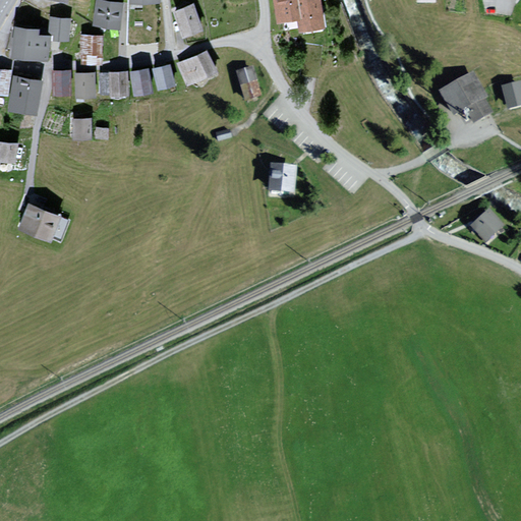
[(124,2),(111,0),(94,0),(92,23),(120,29),(124,2)]
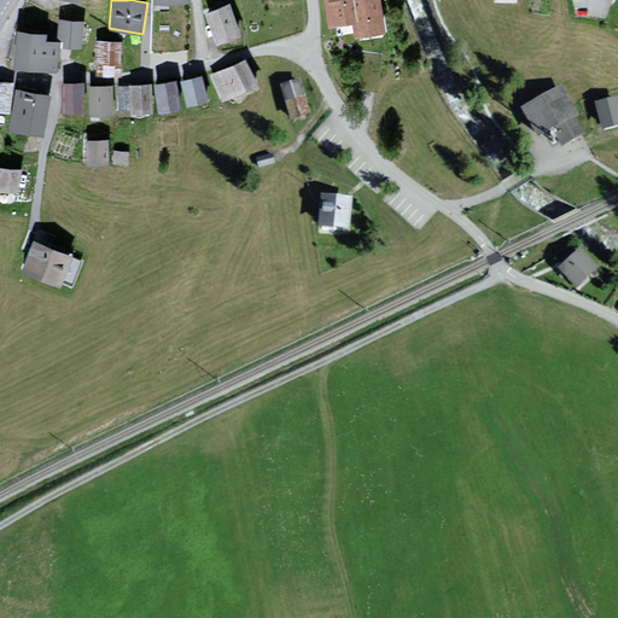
[(321,0),(326,28),(354,24),(355,38),(385,34),(379,0),(321,0)]
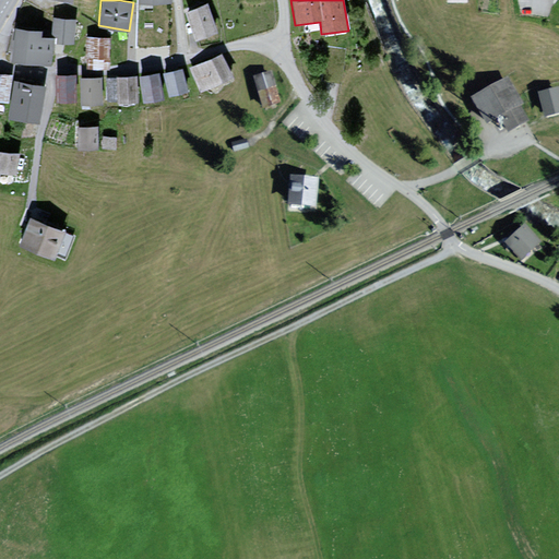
[(207,6),(188,12),(198,39),(217,32),(207,6)]
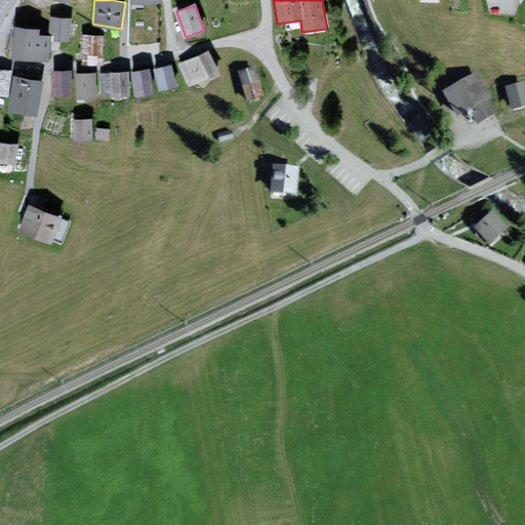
[(74,16),(51,13),(48,36),(71,39),(74,16)]
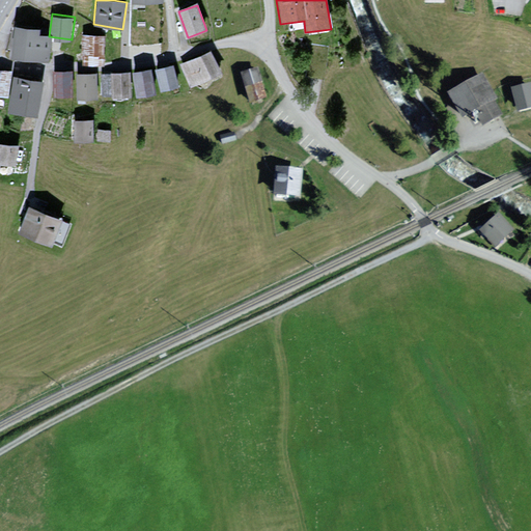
[(39,30),(16,27),(11,57),(49,62),(51,39),(38,37),(39,30)]
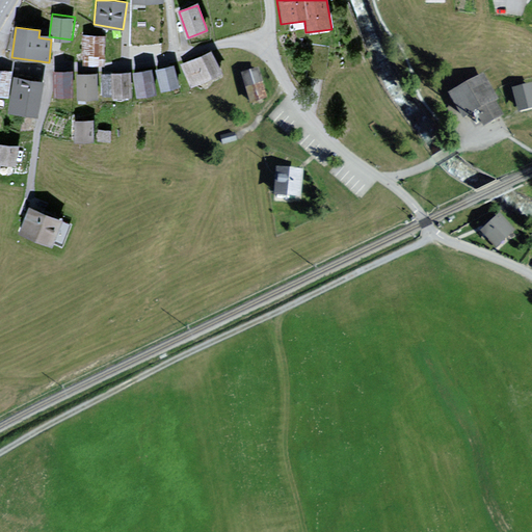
[(102,35),(79,34),(77,63),(100,65),(102,35)]
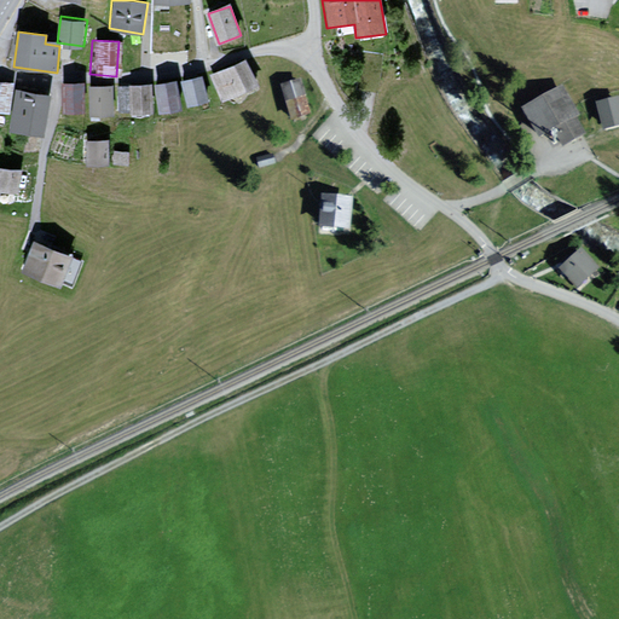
[(248,61),(213,75),(224,103),(260,86),(248,61)]
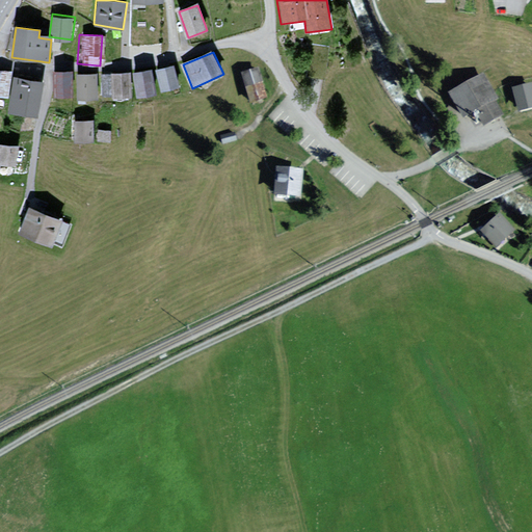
[(175,65),(156,70),(161,91),(180,86),(175,65)]
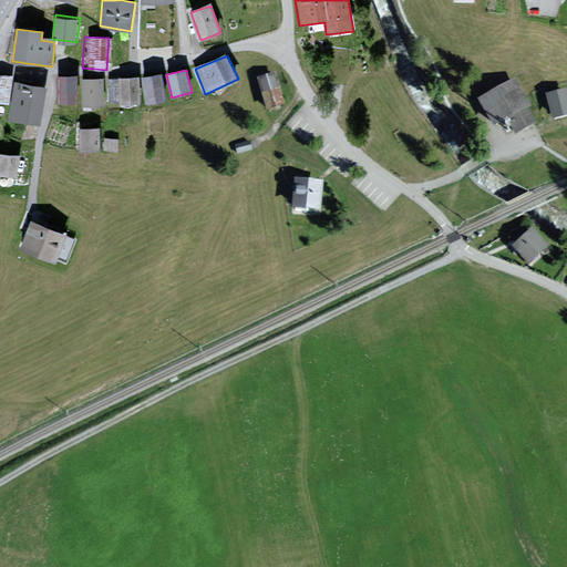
[(275,73),(256,78),(264,109),(284,104),(275,73)]
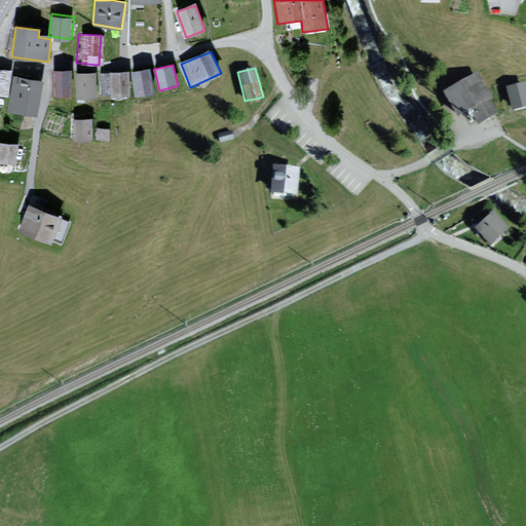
[(12,71),(0,69),(0,96),(8,98),(12,71)]
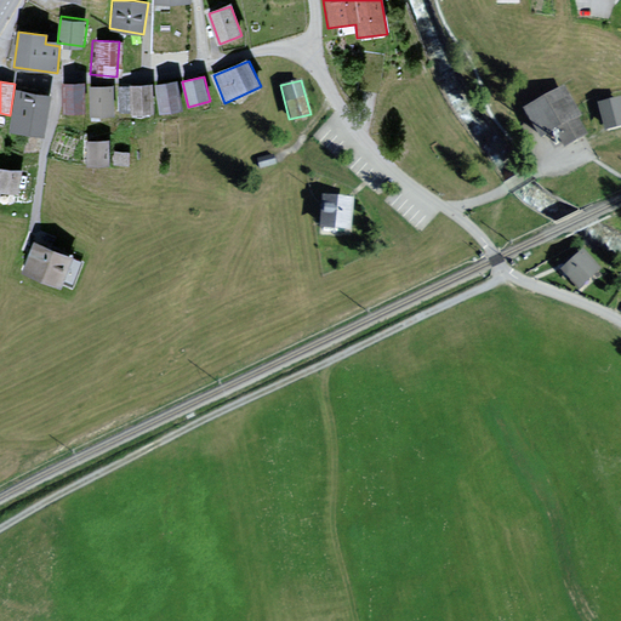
[(178,83),(154,84),(157,110),(181,108),(178,83)]
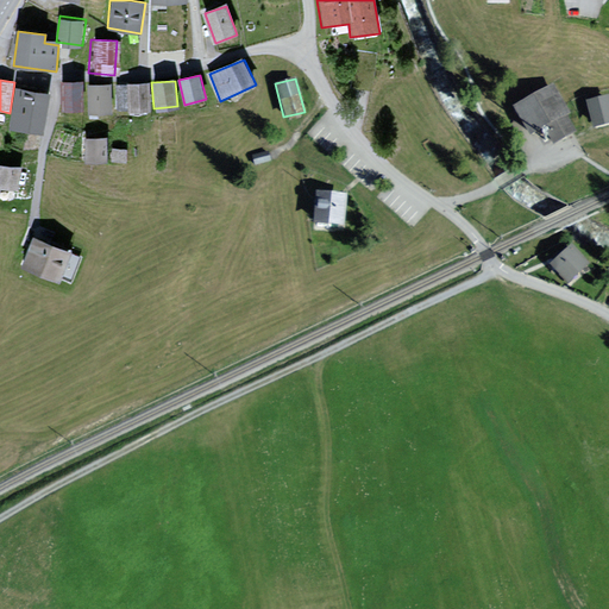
[(81,83),(62,83),(61,108),(81,108),(81,83)]
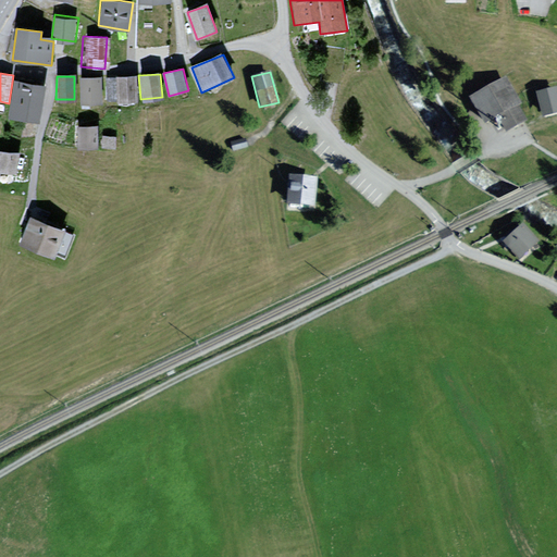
[(137,100),(136,76),(110,78),(111,101),(137,100)]
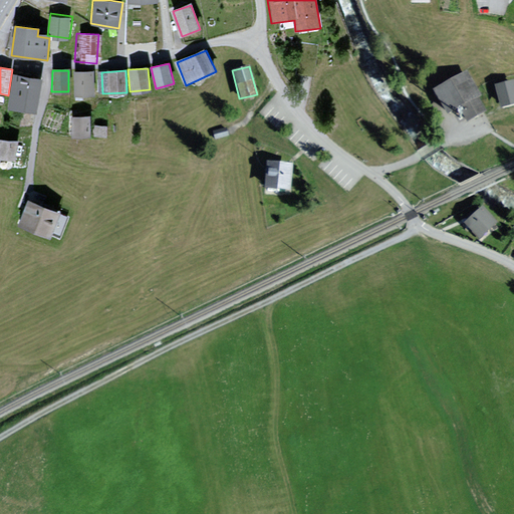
[(95,71),(75,71),(74,95),(94,95),(95,71)]
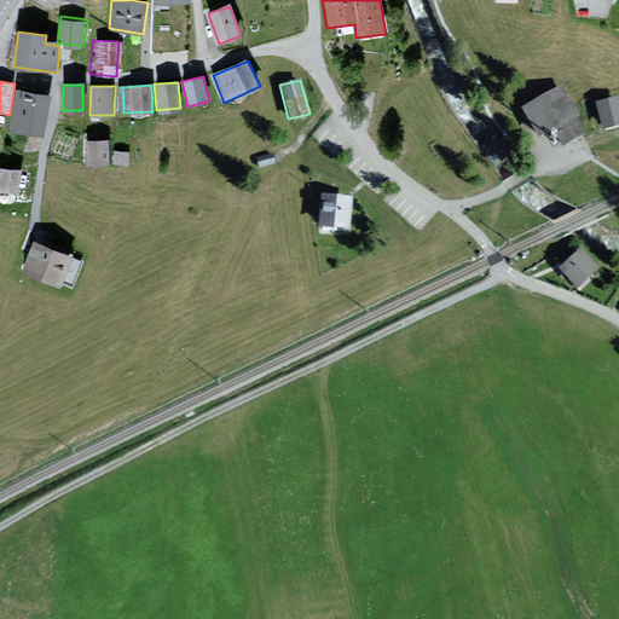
[(557,87),(516,109),(533,139),(547,132),(556,149),(582,136),(573,121),(576,120),(557,87)]
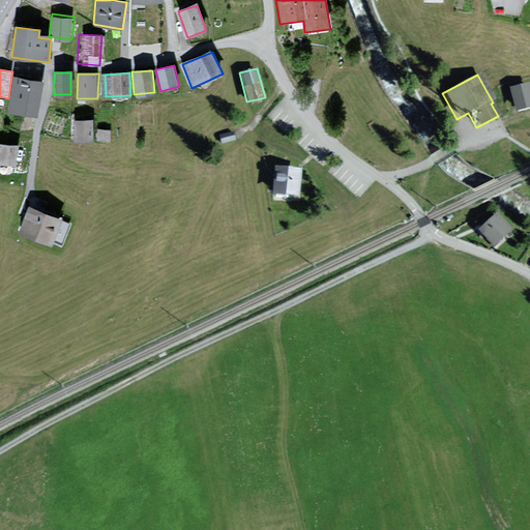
[(43,82),(12,76),(8,98),(6,111),(36,116),(43,82)]
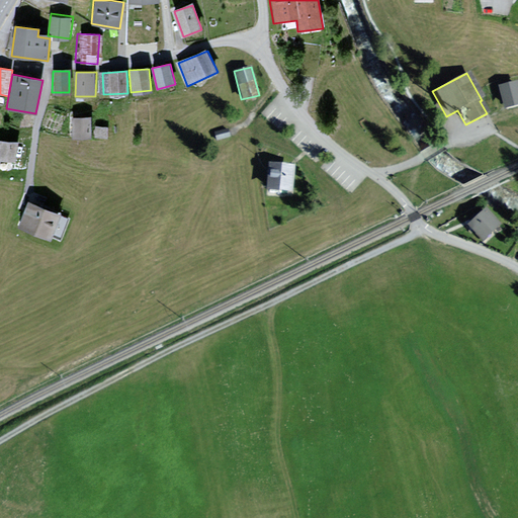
[(517,80),(499,85),(505,108),(517,104),(517,80)]
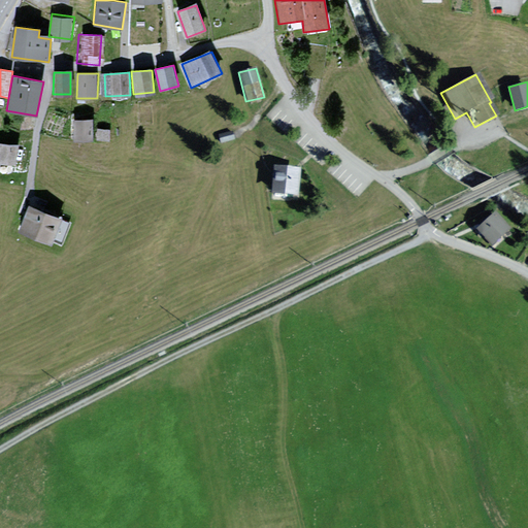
[(92,118),(73,118),(73,139),(92,139),(92,118)]
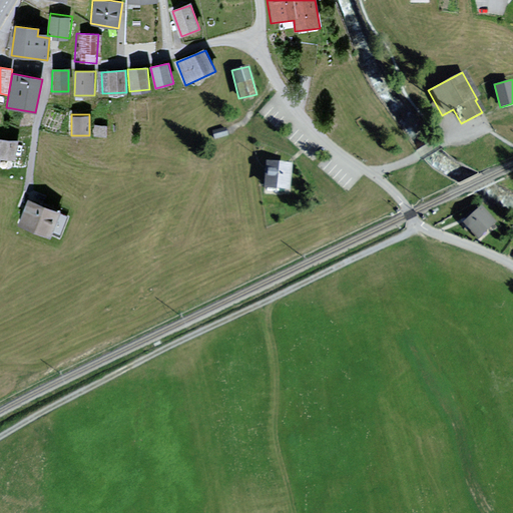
[(106,126),(95,124),(93,135),(104,137),(106,126)]
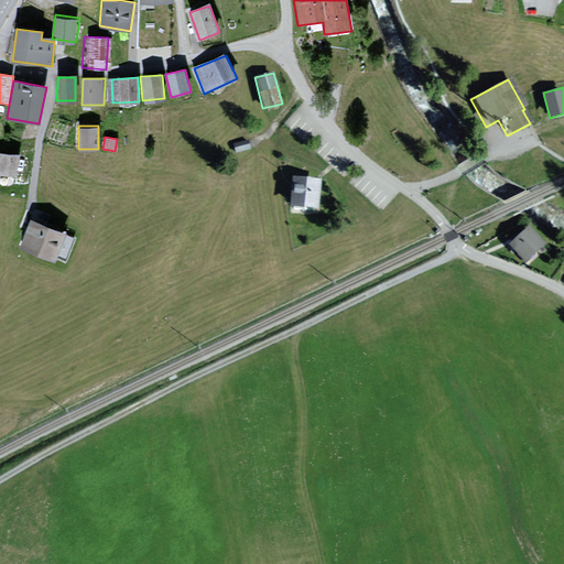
[(247,140),(231,143),(234,153),(249,149),(247,140)]
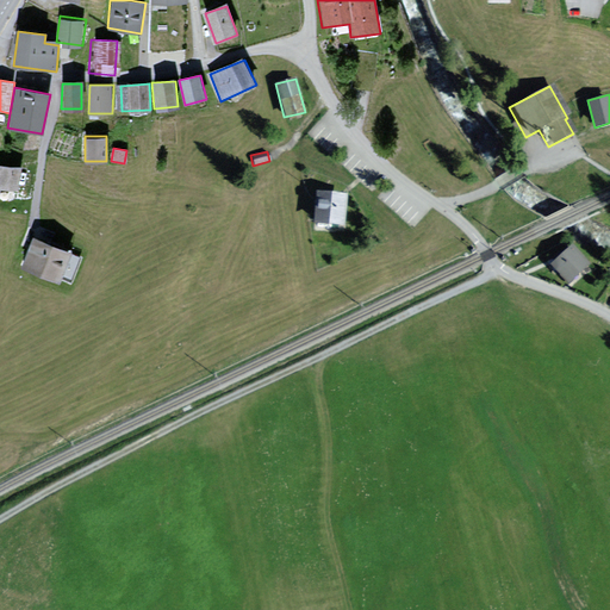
[(19,168),(0,166),(0,188),(17,191),(19,168)]
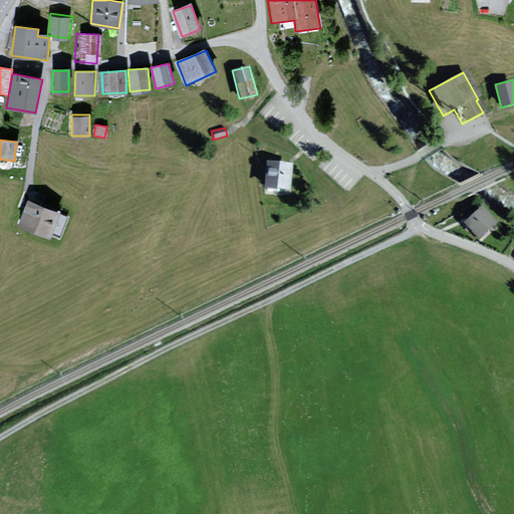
[(294,164),(268,161),(265,188),(291,191),(294,164)]
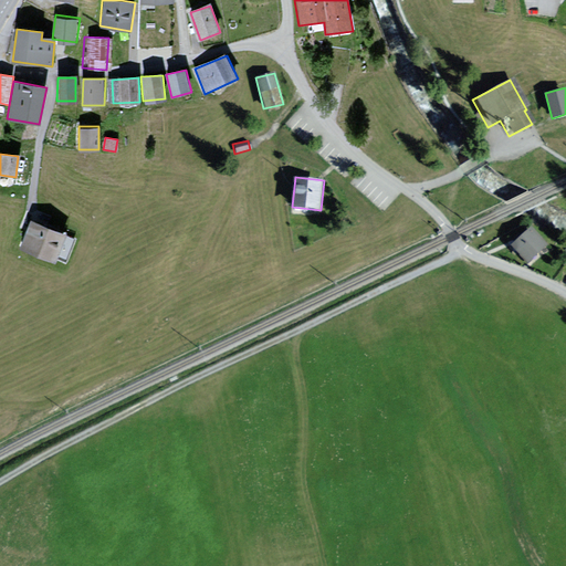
[(76,239),(29,219),(17,248),(53,263),(55,258),(66,262),(76,239)]
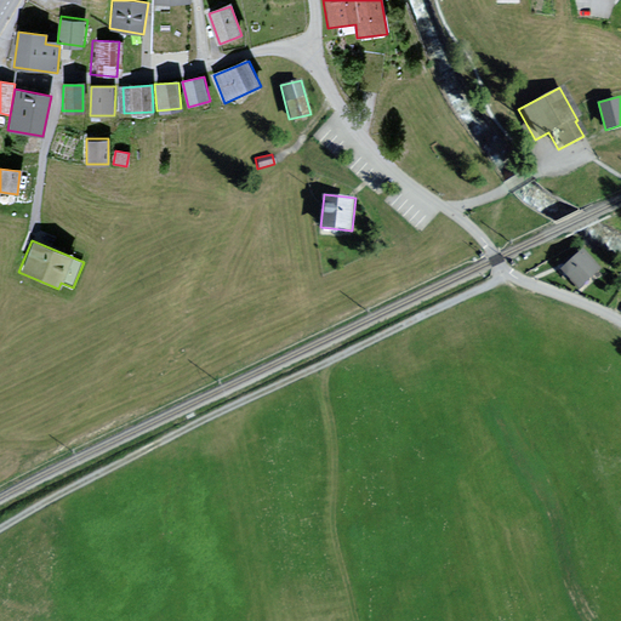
[(582,256),(565,269),(577,285),(596,272),(582,256)]
